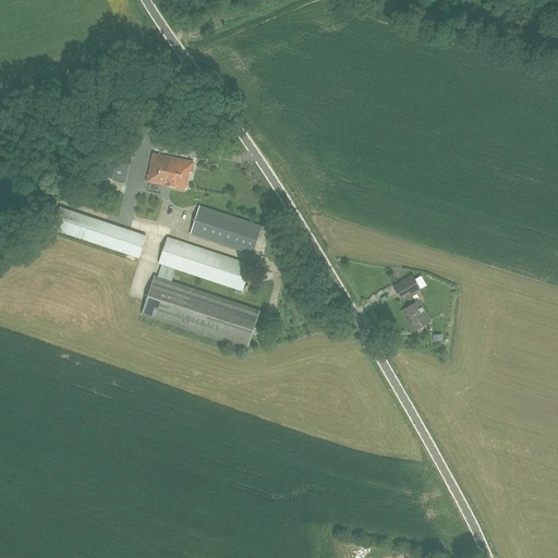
[(107,154),(101,177),(125,181),(130,157),(107,154)]
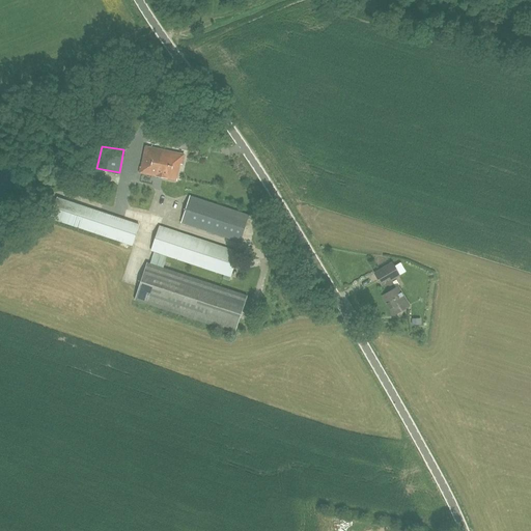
[(183,162),(184,155),(145,146),(141,167),(140,167),(139,172),(174,179),(178,161),(183,162)]
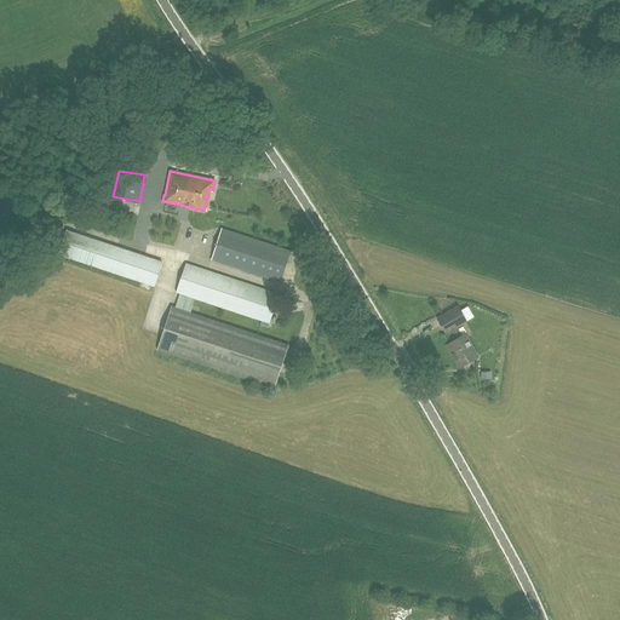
[(280,283),(291,252),(222,229),(211,260),(280,283)]
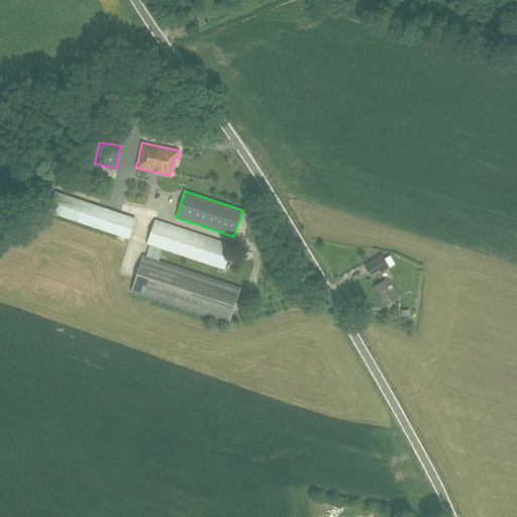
[(128,238),(134,219),(56,193),(49,212),(128,238)]
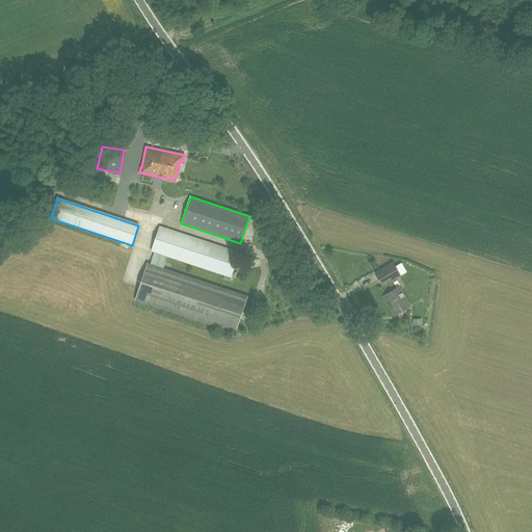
[(163,269),(167,256),(231,277),(239,254),(159,227),(152,250),(154,251),(150,265),(147,264),(135,300),(234,334),(246,296),(163,269)]
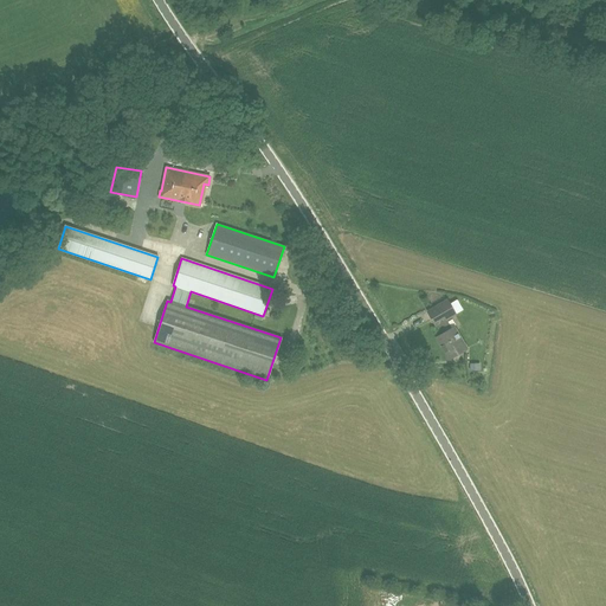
[(457,300),(449,304),(446,300),(426,313),(436,327),(438,324),(443,334),(437,337),(449,359),(466,349),(453,328),(450,329),(445,321),(456,315),(463,310),(457,300)]
